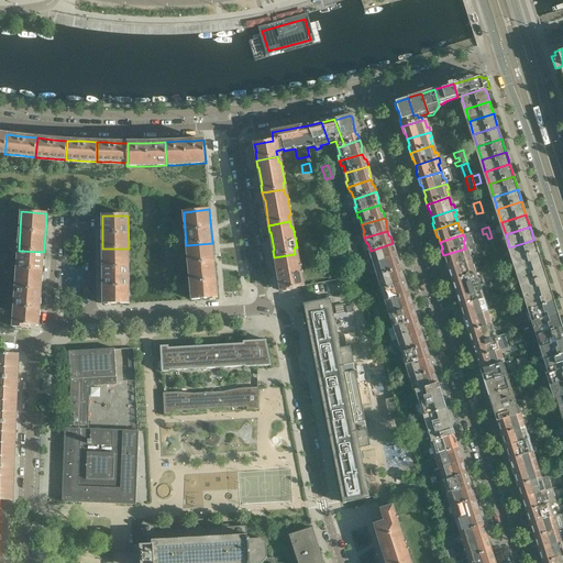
[(538,252),(536,244),(533,240),(509,247),(514,260),(538,252)]
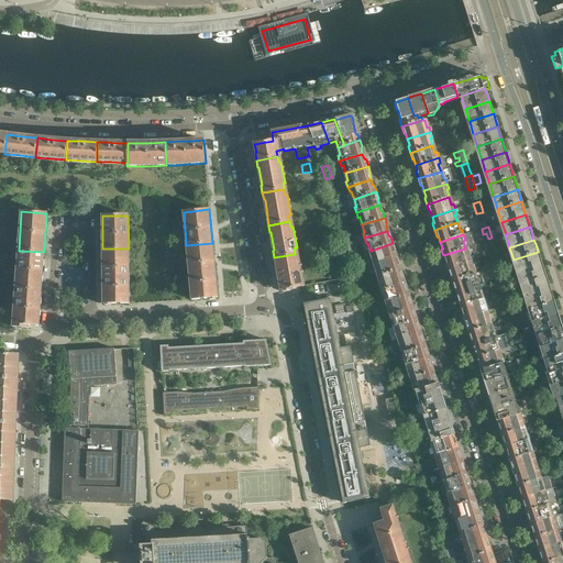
[(216,280),(213,254),(212,243),(186,245),(190,284),(216,280)]
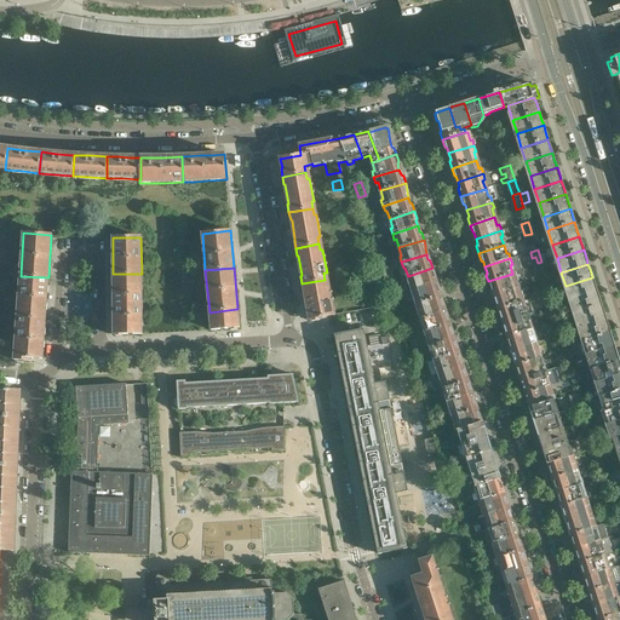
[(436,282),(434,277),(435,275),(432,268),(408,276),(411,283),(408,285),(411,291),(436,282)]
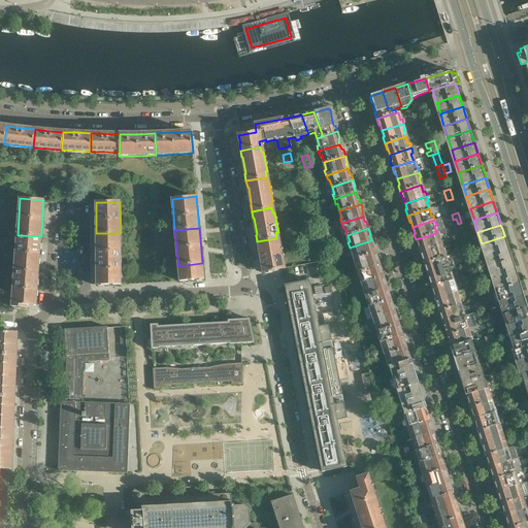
[(121,269),(121,233),(96,233),(97,269),(121,269)]
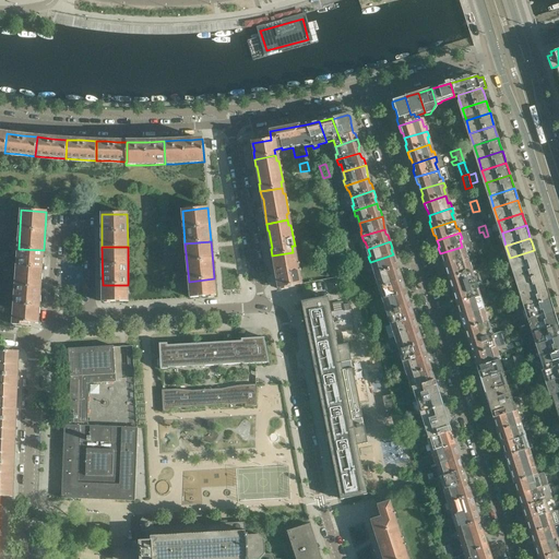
[(468,259),(466,253),(464,254),(462,247),(440,253),(442,260),(443,261),(445,265),(468,259)]
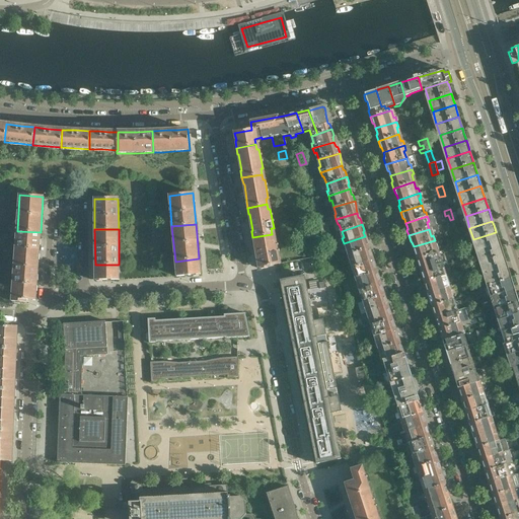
[(39,268),(40,249),(41,232),(17,231),(14,266),(39,268)]
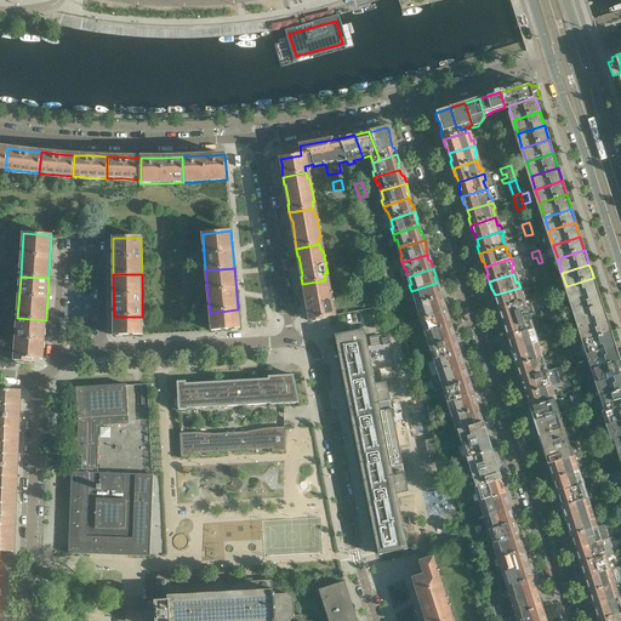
[(598,291),(596,286),(593,278),(567,286),(571,300),(598,291)]
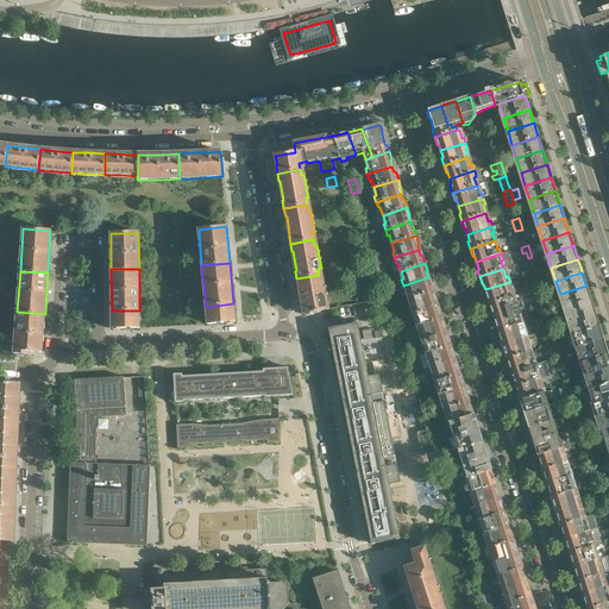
[(327,302),(322,281),(320,281),(319,275),(296,278),(297,286),(299,287),(303,314),(326,311),(325,303),(327,302)]
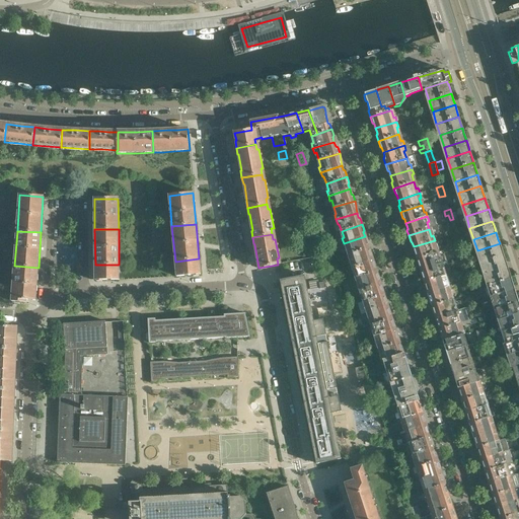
[(370,247),(368,242),(366,241),(365,236),(344,243),(345,248),(347,247),(349,254),(370,247)]
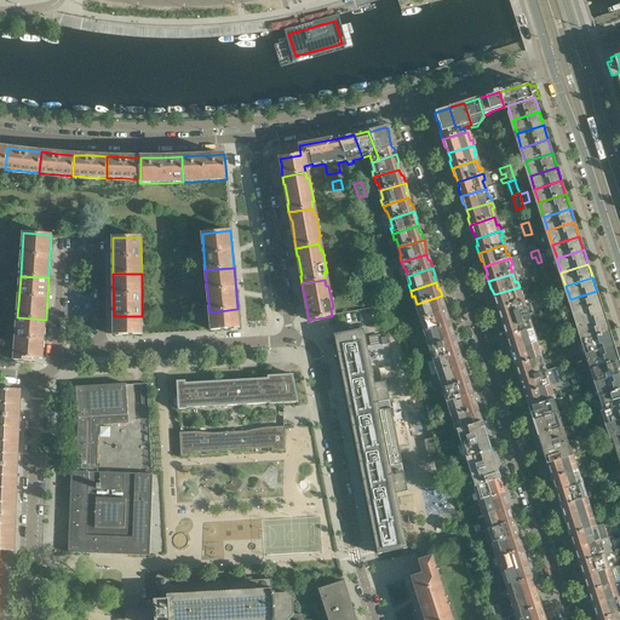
[(522,302),(518,293),(521,293),(520,287),(494,294),(495,300),(494,303),(497,309),(522,302)]
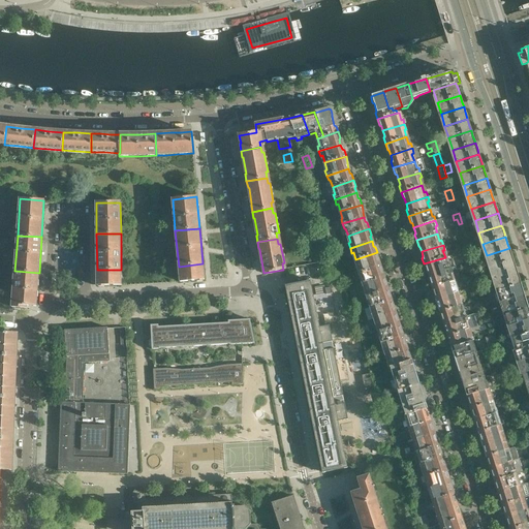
[(512,260),(510,253),(509,248),(487,255),(490,268),(512,260)]
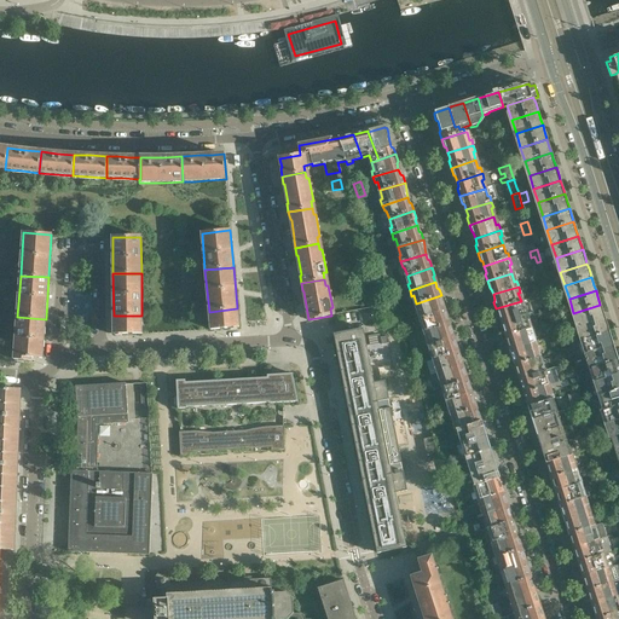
[(444,310),(443,305),(444,302),(441,295),(416,304),(418,312),(416,312),(418,318),(444,310)]
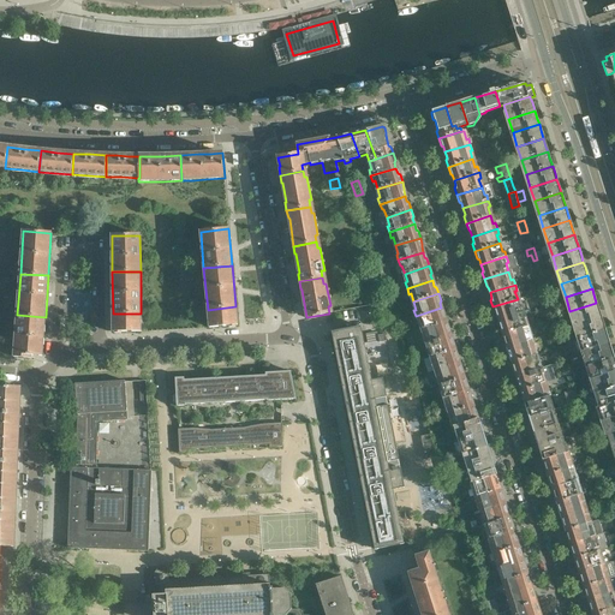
[(524,312),(523,306),(520,308),(518,299),(493,306),(495,314),(497,315),(499,321),(524,312)]
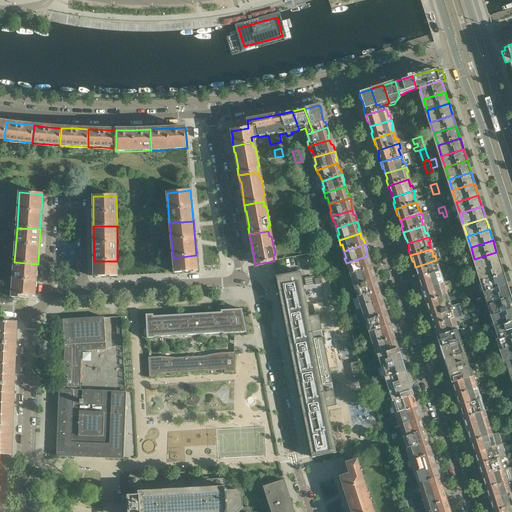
[(500,263),(498,259),(496,252),(474,259),(478,270),(500,263)]
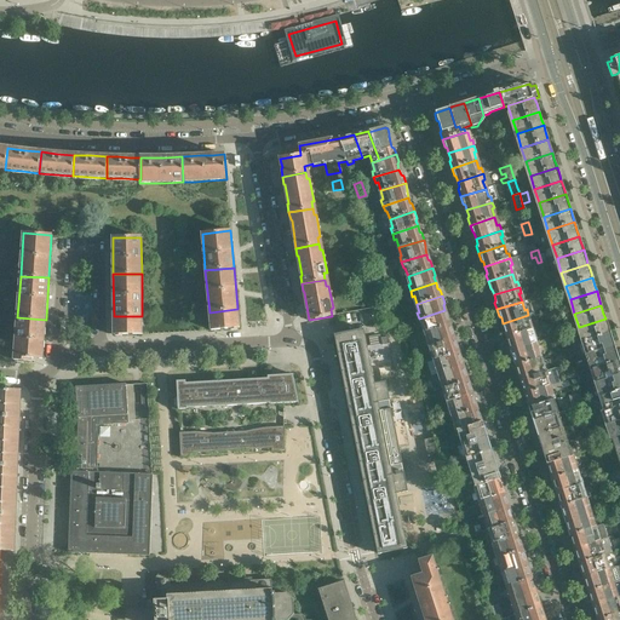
[(240,328),(237,309),(210,313),(211,331),(231,328),(231,331),(237,329),(237,328),(240,328)]
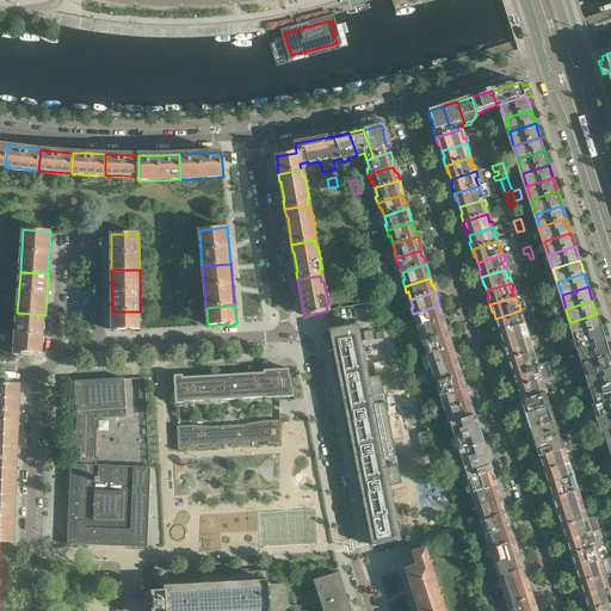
[(444,319),(442,313),(439,312),(438,306),(413,314),(415,320),(417,319),(420,327),(444,319)]
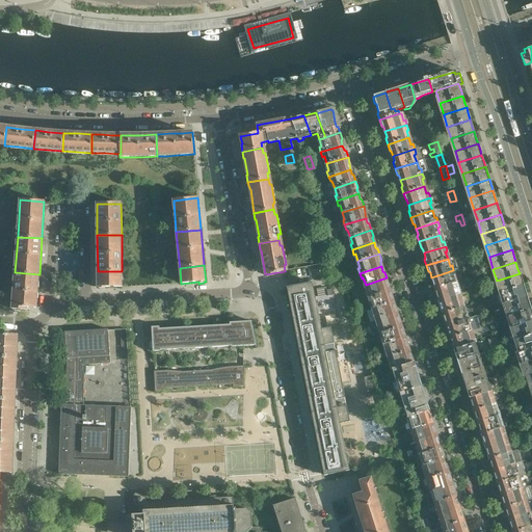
[(455,283),(453,275),(455,275),(453,270),(431,277),(433,282),(432,284),(434,290),(455,283)]
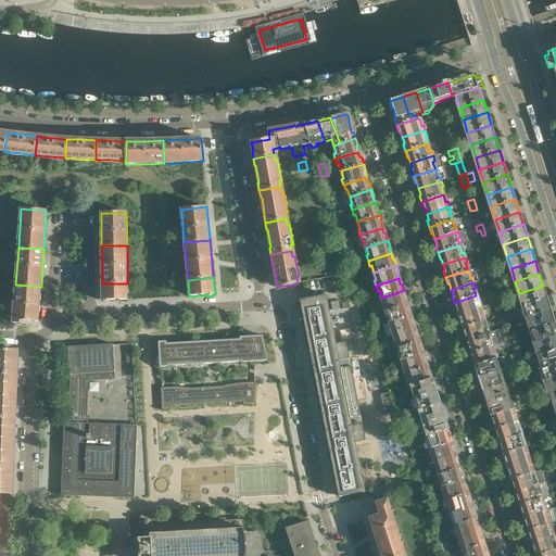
[(127,300),(127,283),(102,283),(102,300),(103,300),(103,302),(110,302),(110,300),(127,300)]
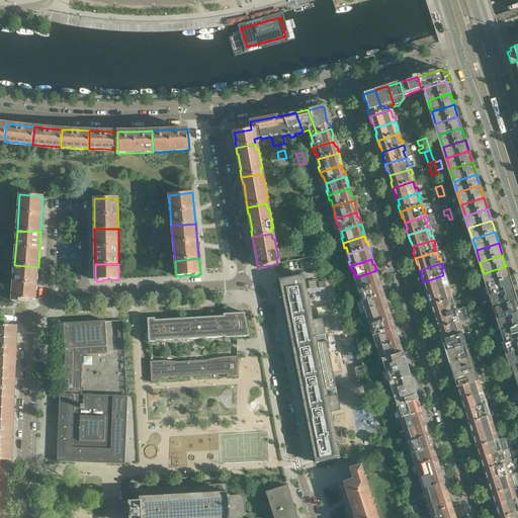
[(35,300),(38,267),(14,265),(12,300),(25,301),(25,299),(35,300)]
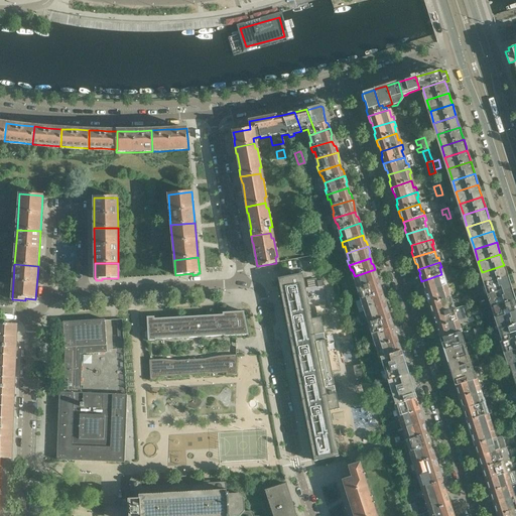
[(508,277),(505,270),(504,265),(482,272),(486,284),(508,277)]
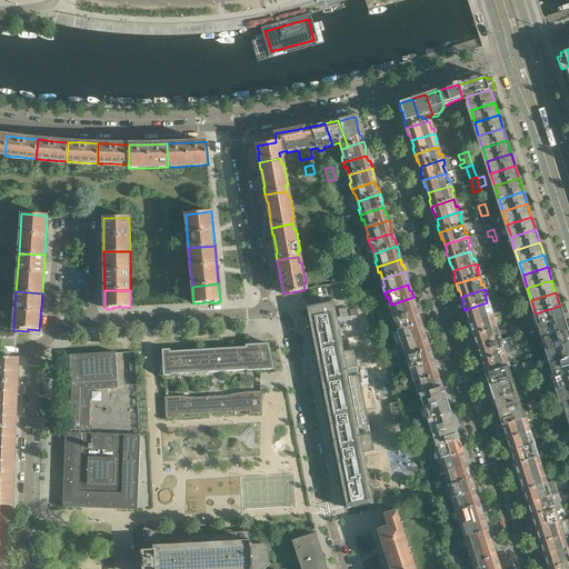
[(416,311),(415,306),(416,303),(413,297),(391,305),(393,312),(391,312),(393,318),(416,311)]
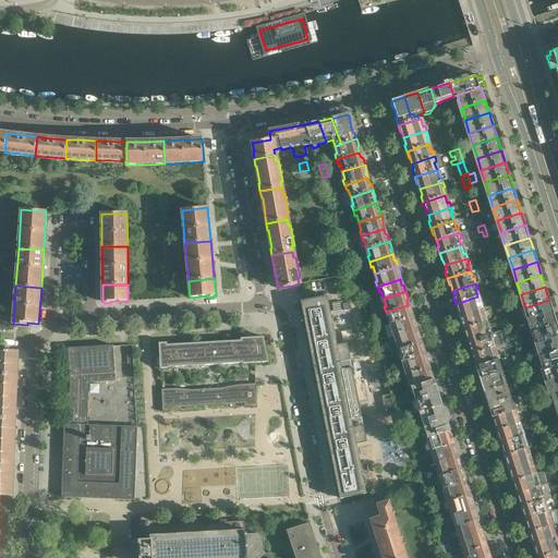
[(337,346),(327,296),(301,301),(314,367),(349,360),(349,361),(351,361),(347,343),(337,346)]
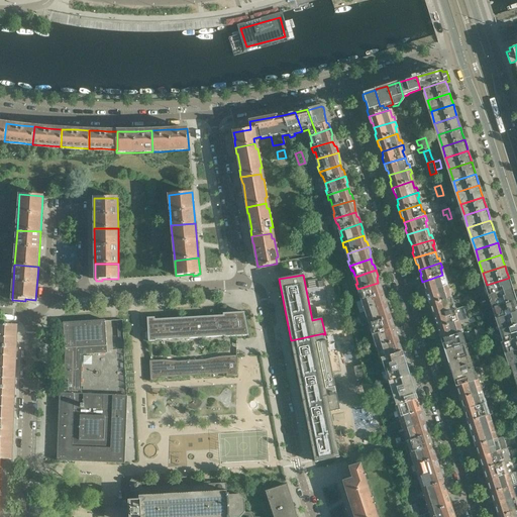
[(448,286),(446,281),(444,282),(442,275),(422,282),(424,288),(425,288),(427,293),(448,286)]
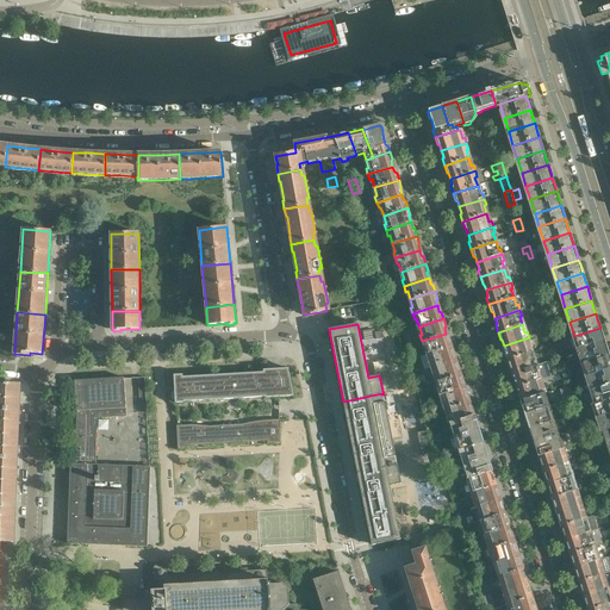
[(604,341),(603,335),(601,328),(574,336),(578,349),(604,341)]
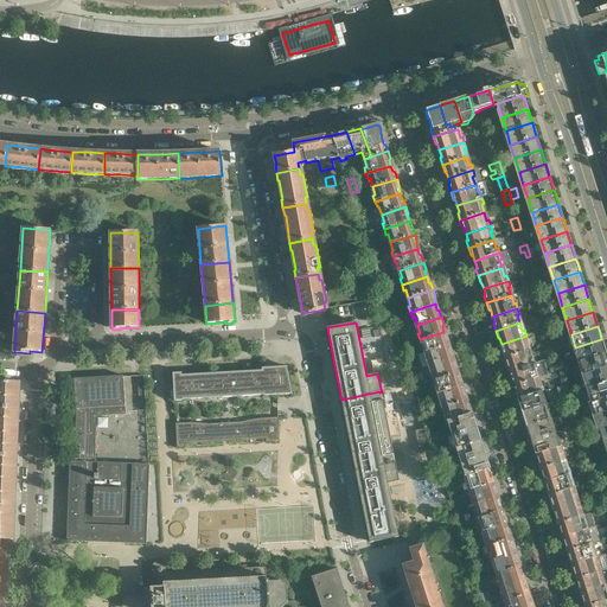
[(555,342),(555,339),(553,333),(551,327),(544,330),(549,344),(555,342)]
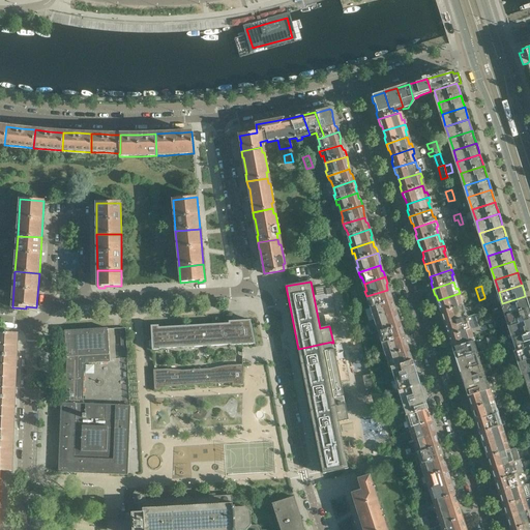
[(393,301),(391,295),(389,294),(387,290),(366,296),(367,301),(370,300),(372,307),(393,301)]
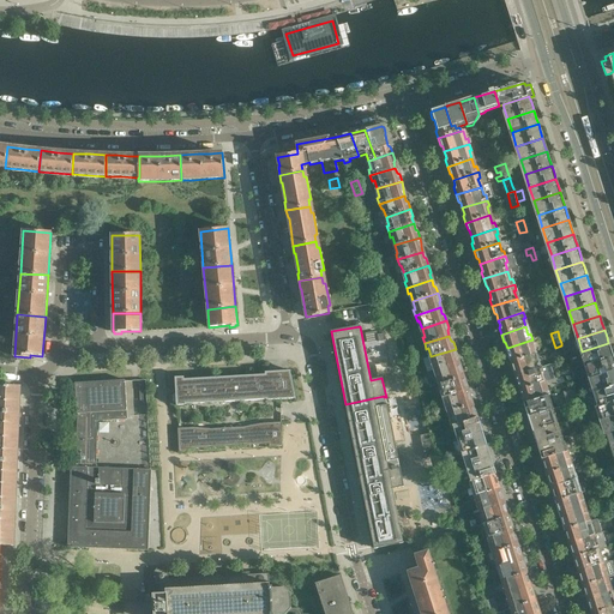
[(534,354),(531,347),(534,345),(533,339),(507,348),(509,353),(507,355),(510,362),(534,354)]
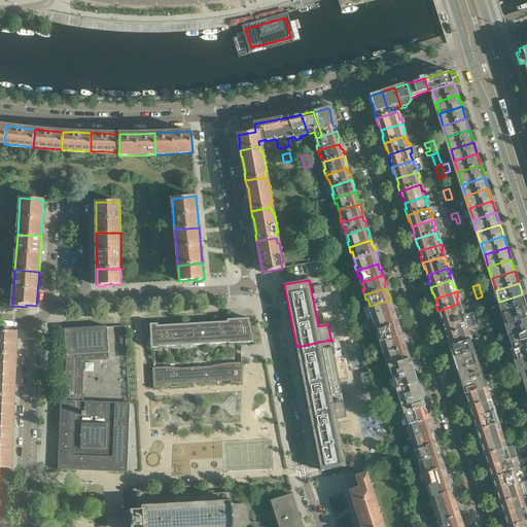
[(526,306),(524,300),(522,294),(499,302),(503,314),(526,306)]
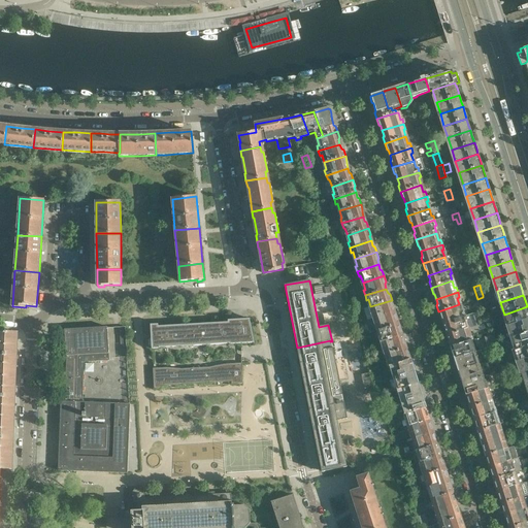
[(487,307),(485,301),(483,297),(477,299),(482,310),(487,309),(487,307)]
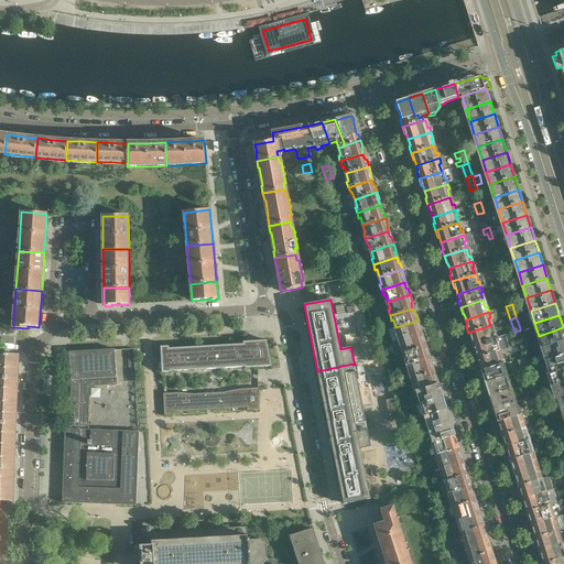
[(421,334),(420,328),(420,327),(419,321),(396,327),(398,335),(396,336),(398,340),(421,334)]
